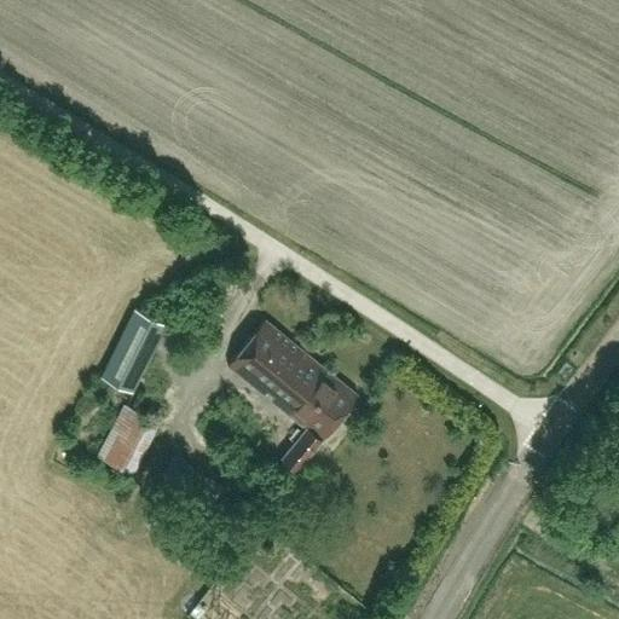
[(166,324),(133,308),(100,375),(133,391),(166,324)]
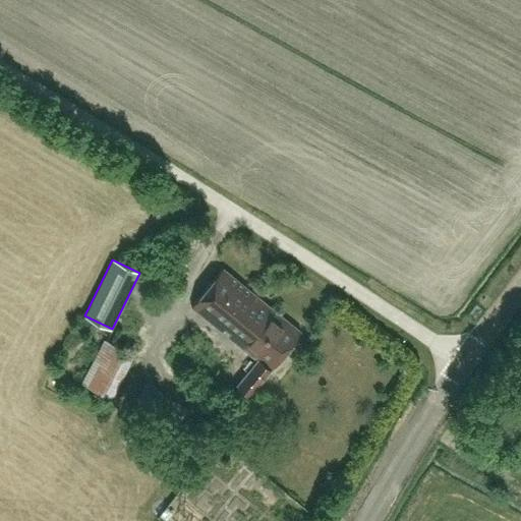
[(249,395),(300,332),(222,269),(191,306),(256,359),(236,385),(249,395)]
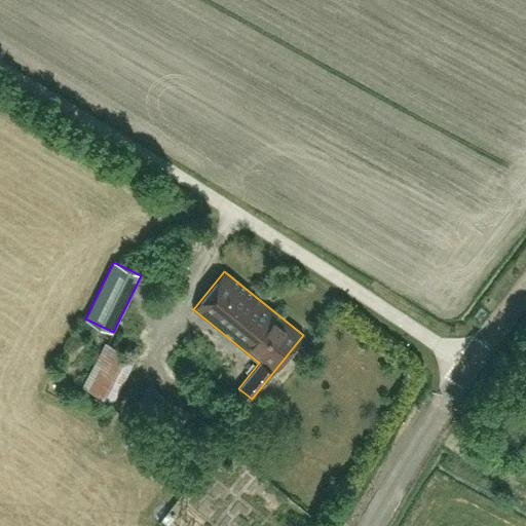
[(82,398),(114,409),(127,370),(96,359),(82,398)]
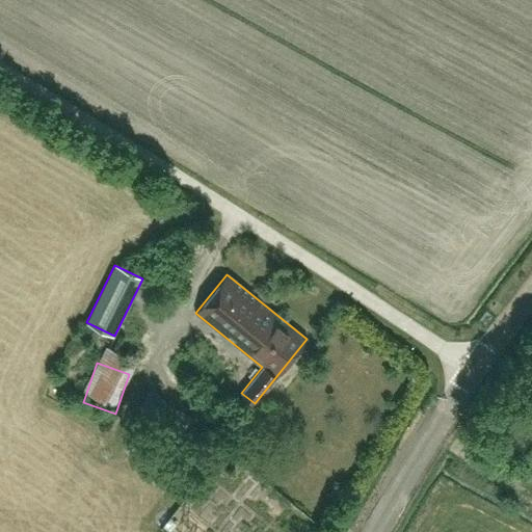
[(157,499),(169,495),(163,481),(152,486),(157,499)]
